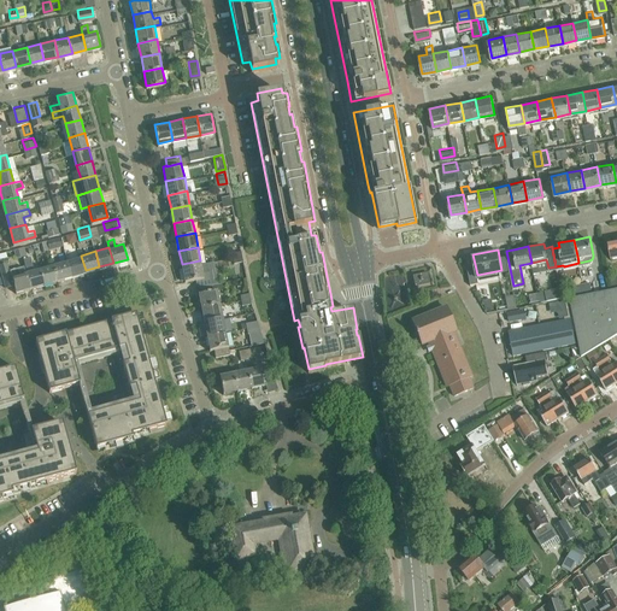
[(81,256),(68,259),(71,274),(86,270),(81,256)]
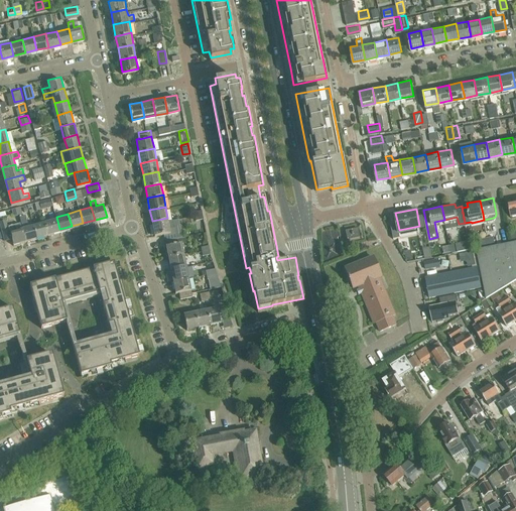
[(56,217),(44,220),(48,233),(59,229),(56,217)]
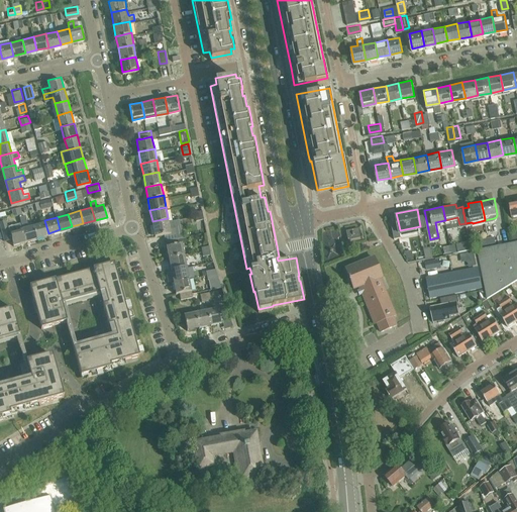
[(168,218),(152,221),(154,233),(164,232),(164,231),(171,230),(176,229),(175,223),(170,224),(168,218)]
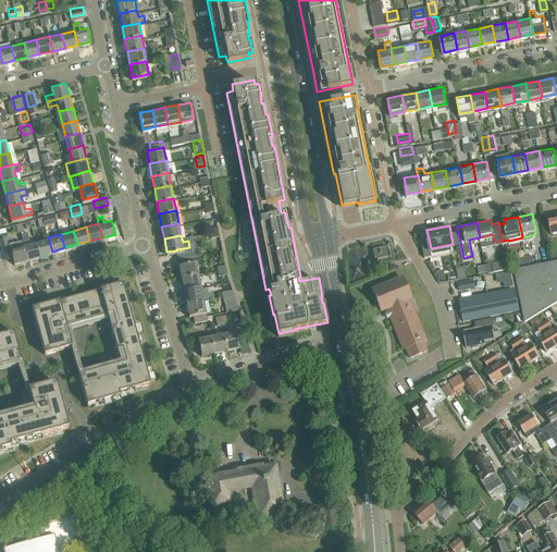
[(27,258),(23,244),(22,237),(9,242),(14,261),(27,258)]
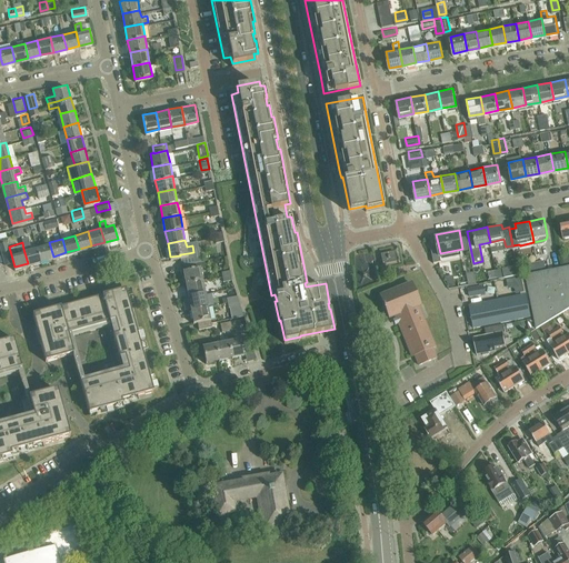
[(49,242),(37,245),(41,260),(53,257),(49,242)]
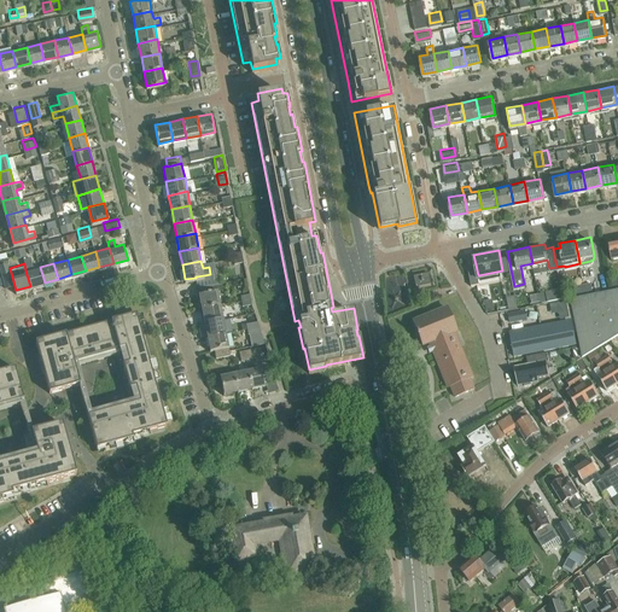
[(476,264),(468,266),(471,283),(479,281),(478,275),(476,264)]
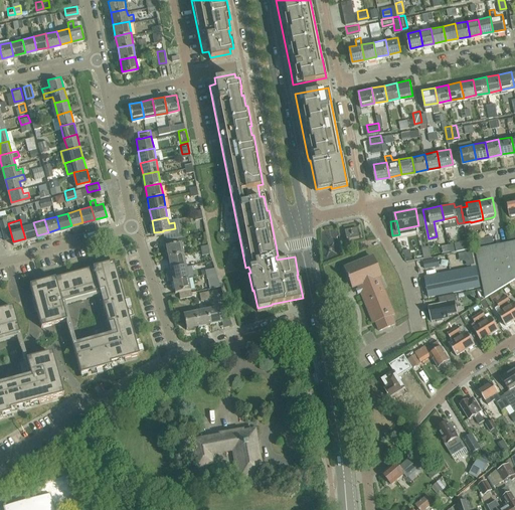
[(33,222),(21,225),(25,238),(37,235),(33,222)]
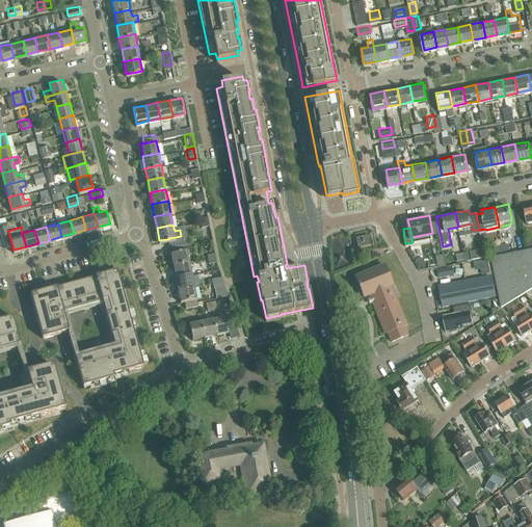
[(7,231),(1,233),(4,245),(11,243),(7,231)]
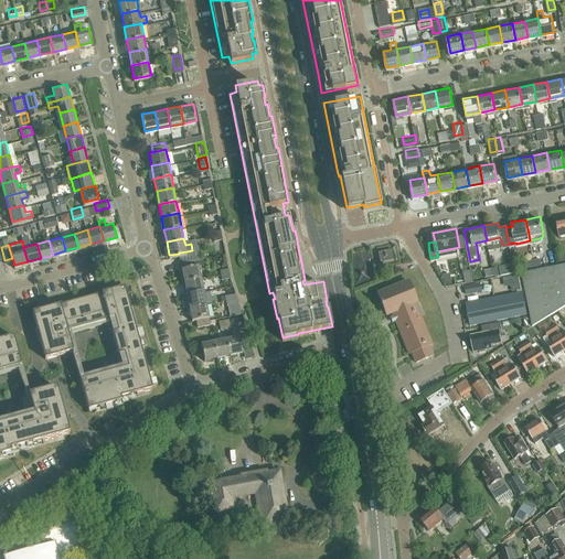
[(377,248),(379,253),(380,259),(394,256),(392,246),(377,248)]
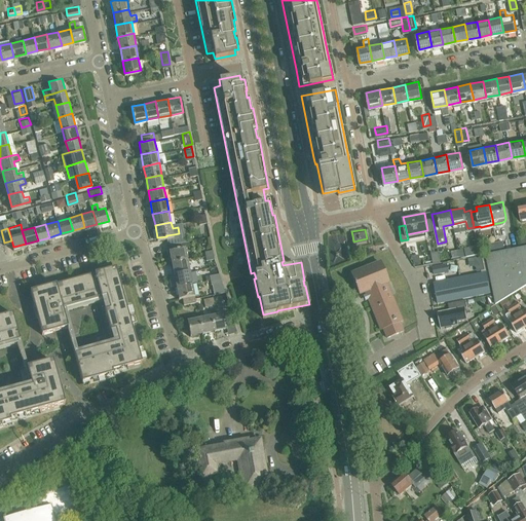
[(166,235),(166,236),(167,242),(180,239),(179,233),(174,234),(166,235)]
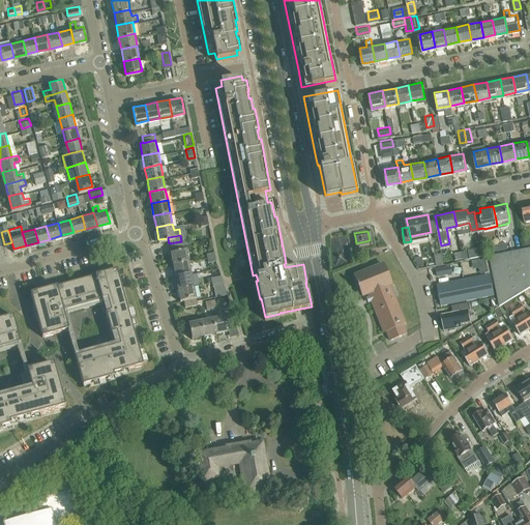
[(181,241),(169,243),(171,251),(182,248),(181,241)]
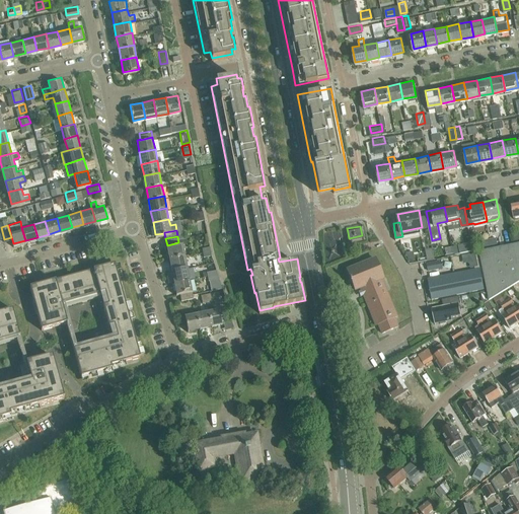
[(518,239),(479,248),(479,249),(489,297),(518,278),(518,239)]
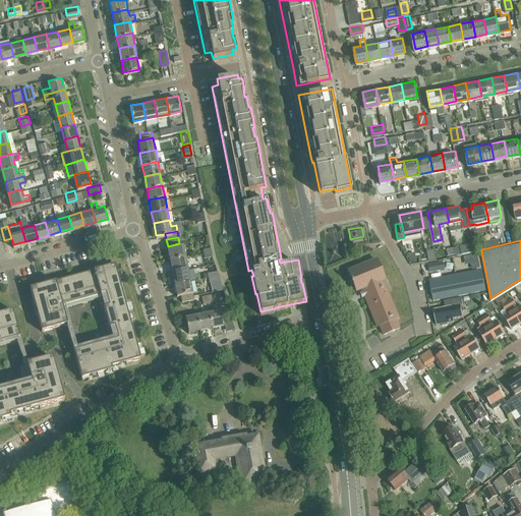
[(179,243),(168,246),(170,258),(185,254),(183,242),(179,243)]
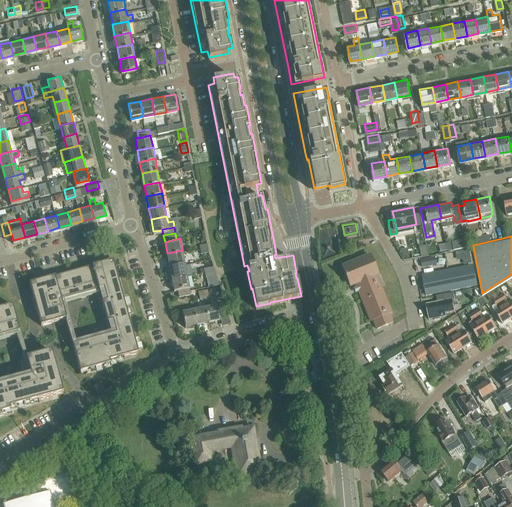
[(469,247),(462,248),(463,255),(466,255),(467,259),(471,258),(469,247)]
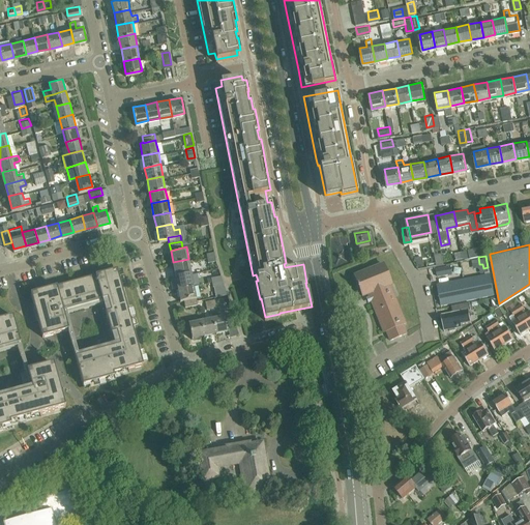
[(188,259),(173,262),(175,274),(192,270),(188,259)]
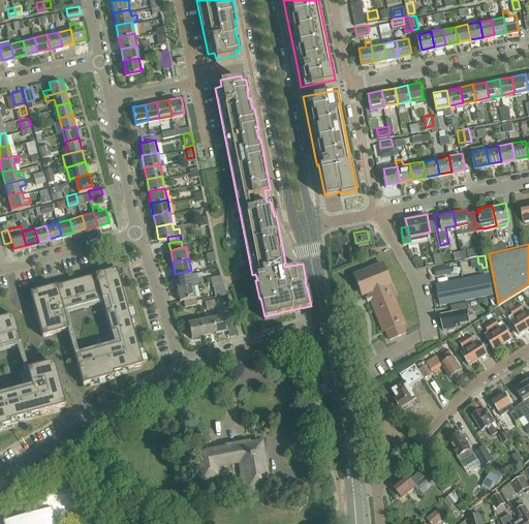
[(367,289),(368,293),(382,328),(385,327),(390,336),(405,330),(401,320),(404,319),(389,281),(391,280),(390,277),(383,263),(382,259),(353,272),(354,275),(356,280),(355,281),(355,282),(356,281),(358,282),(356,283),(356,284),(358,283),(360,289),(361,289),(362,291),(367,289)]
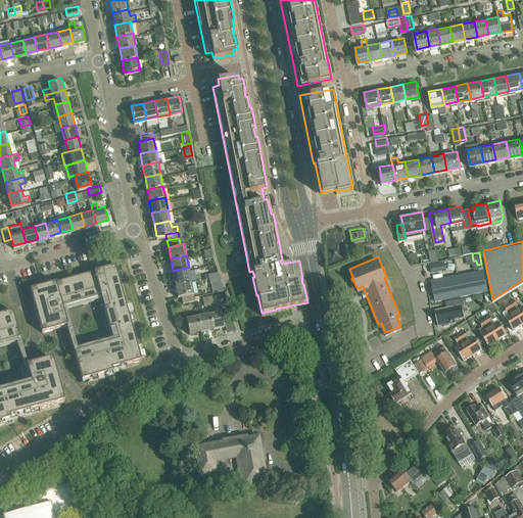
[(440,260),(430,262),(432,270),(442,268),(440,260)]
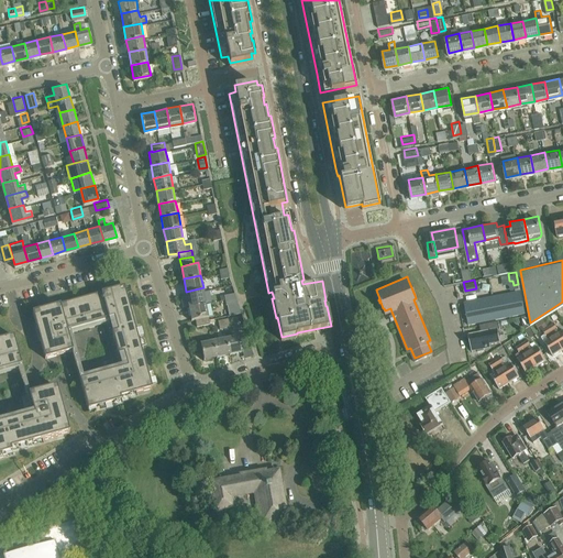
[(45,354),(72,348),(73,347),(67,327),(114,314),(118,327),(112,329),(118,351),(124,350),(128,363),(80,376),(88,406),(121,396),(120,393),(152,384),(124,283),(32,308),(45,354)]
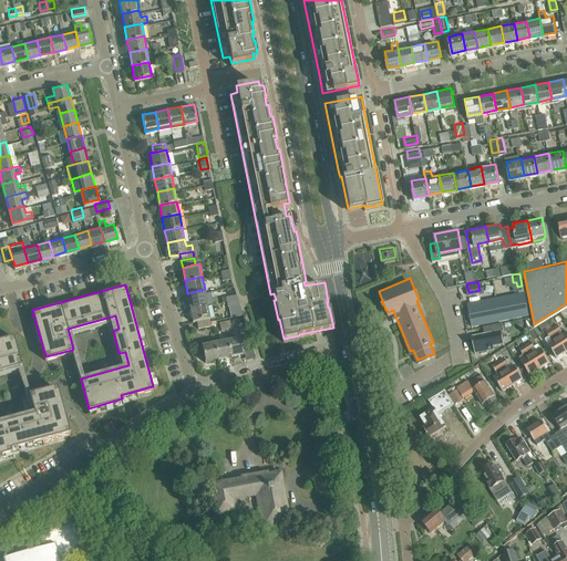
[(205,289),(187,293),(189,305),(207,302),(205,289)]
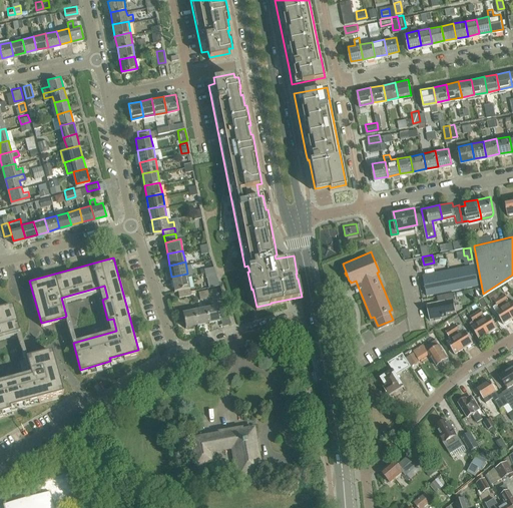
[(474,263),(423,273),(427,293),(478,283),(474,263)]
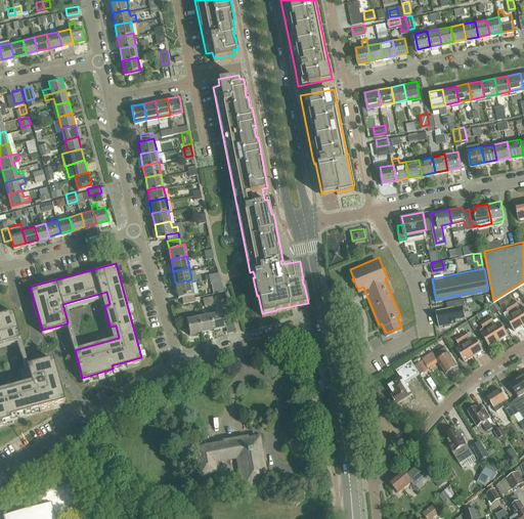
[(220,274),(210,276),(212,291),(224,289),(220,274)]
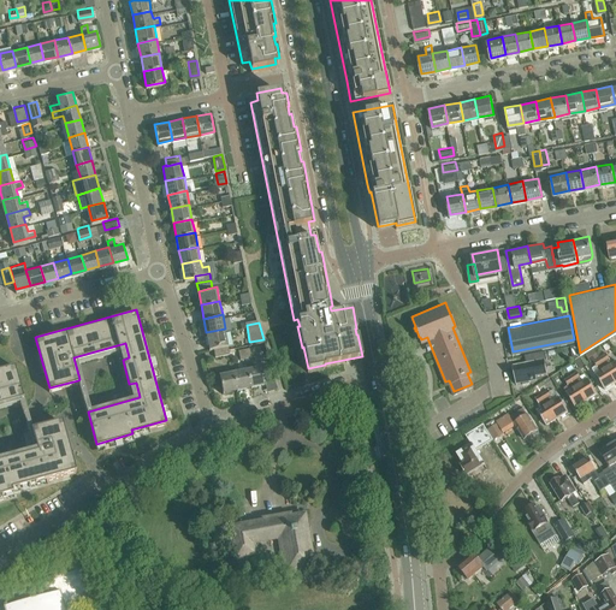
[(225,329),(206,332),(209,347),(213,345),(227,343),(225,329)]
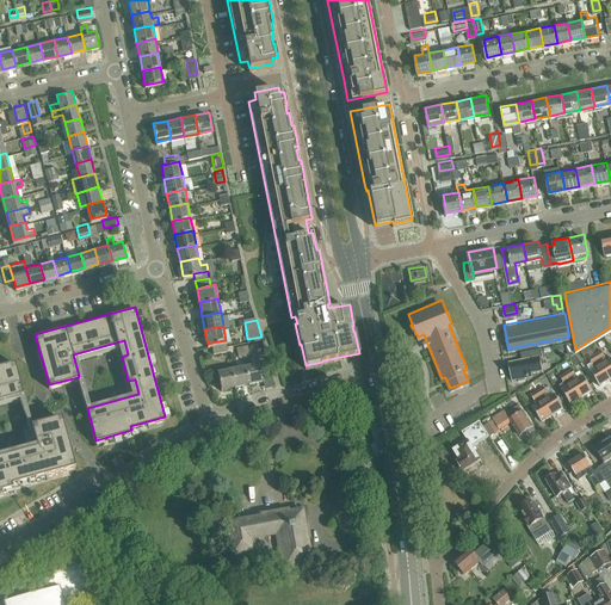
[(211,343),(214,351),(228,347),(226,340),(211,343)]
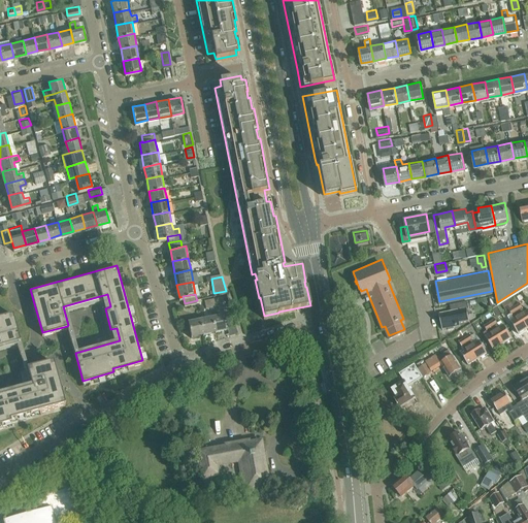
[(221,294),(208,297),(209,304),(222,301),(221,294)]
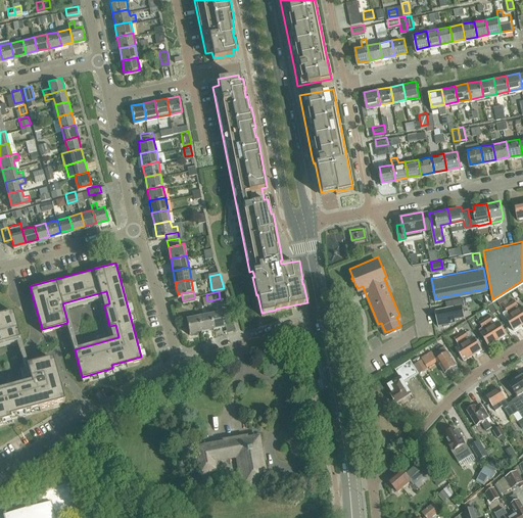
[(505,293),(500,296),(504,302),(509,299),(505,293)]
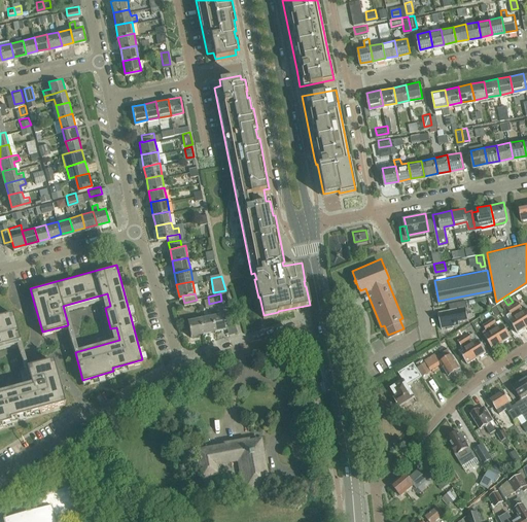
[(450,308),(438,310),(442,325),(447,324),(448,325),(453,324),(453,323),(459,321),(459,319),(468,317),(466,305),(468,305),(466,298),(449,301),(450,308)]
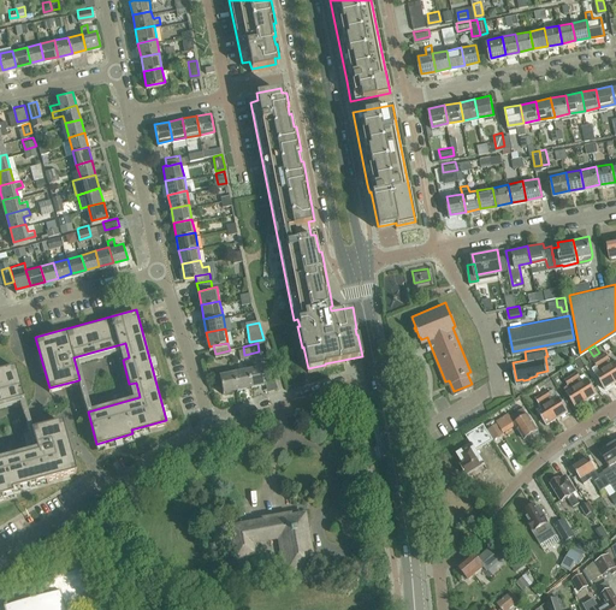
[(606,350),(600,355),(615,379),(615,378),(615,357),(612,360),(610,356),(606,350)]
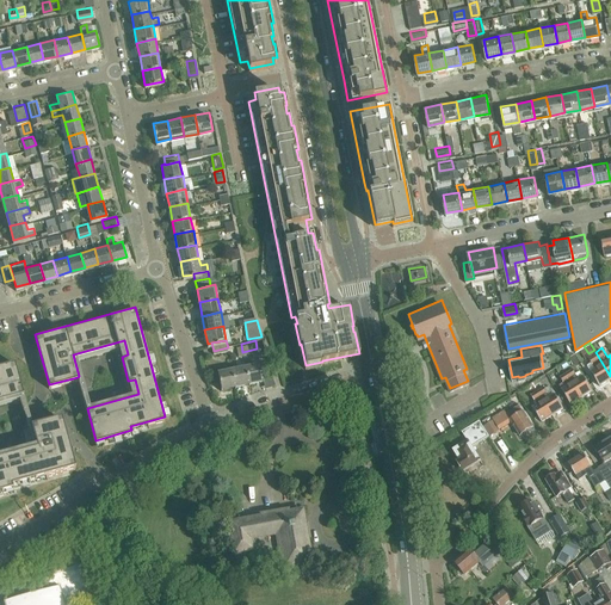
[(596,352),(590,356),(592,362),(596,365),(591,368),(599,382),(610,376),(596,352)]
